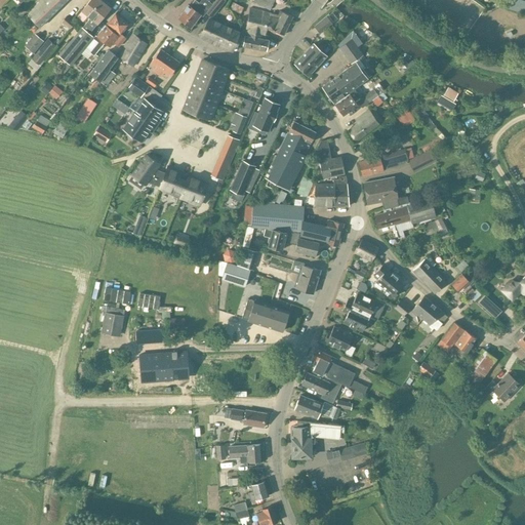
[(41,0),(28,14),(39,27),(67,0),(41,0)]
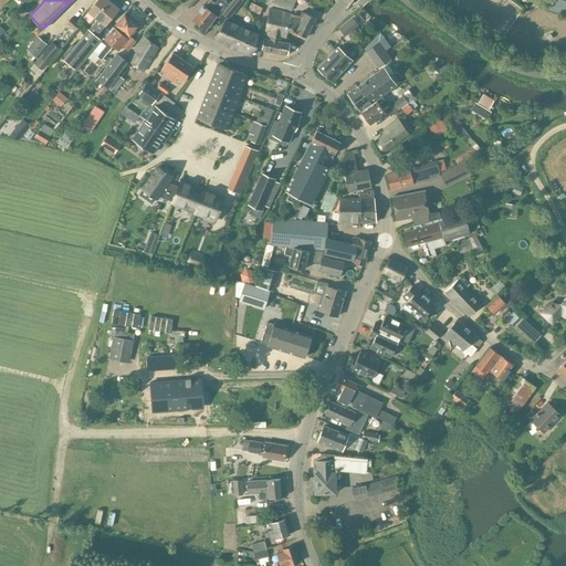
[(94,35),(94,34),(96,32),(98,33),(105,25),(119,9),(108,0),(96,0),(87,11),(94,17),(97,20),(87,31),(94,35)]
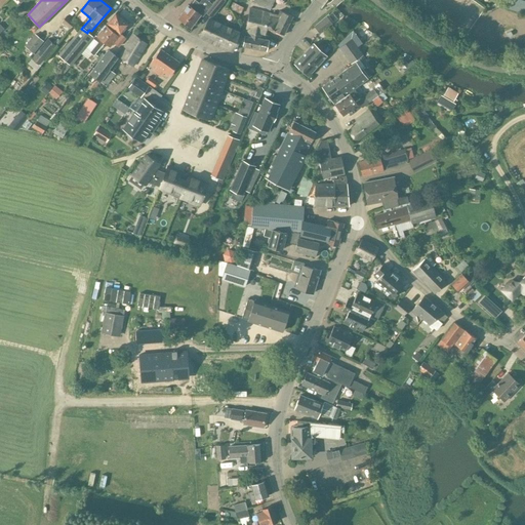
[(178,17),(186,24),(186,25),(188,27),(189,26),(191,28),(200,14),(203,16),(207,10),(194,0),(190,6),(189,5),(178,17)]
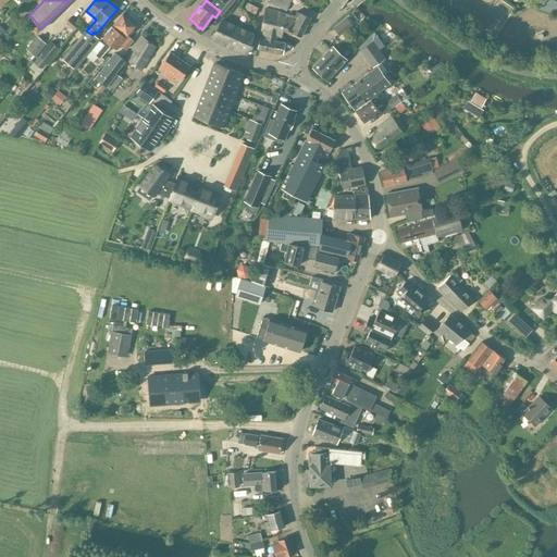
[(224,19),(238,1),(237,0),(230,0),(219,14),(224,19)]
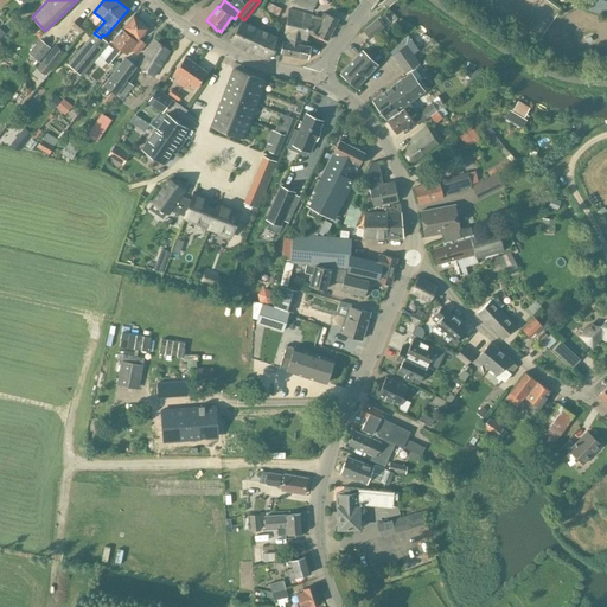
[(291,0),(291,2),(312,12),(317,0),(291,0)]
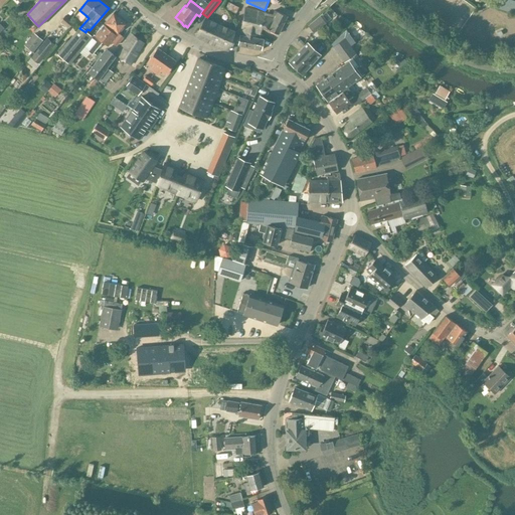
[(228,3),(226,9),(235,13),(238,7),(228,3)]
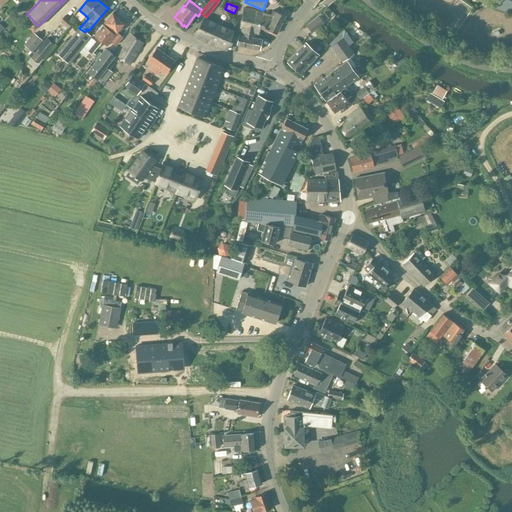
[(244,8),(239,30),(256,34),(258,34),(259,30),(260,30),(261,28),(267,30),(276,34),(285,15),(276,11),(274,15),(264,13),(244,8)]
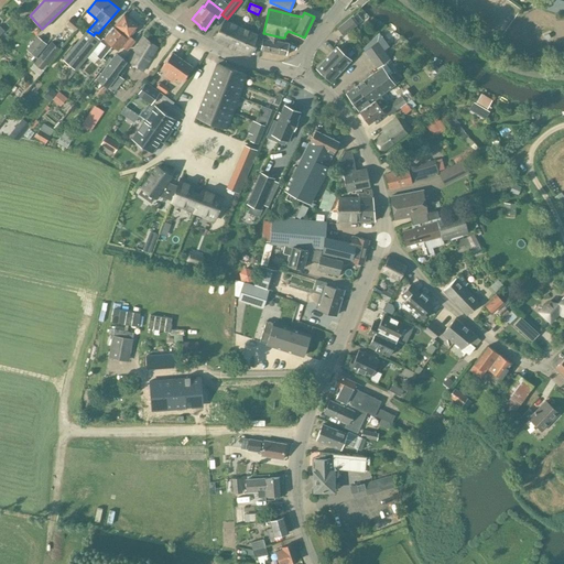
[(138,25),(144,18),(136,10),(129,17),(138,25)]
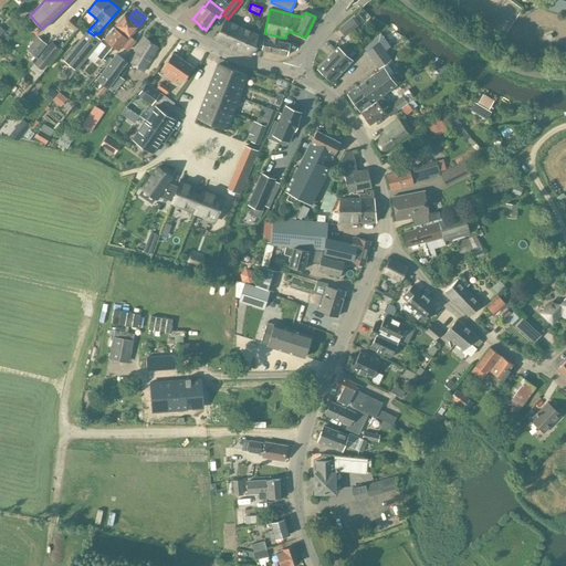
[(124,32),(122,34),(127,39),(122,46),(127,51),(136,41),(130,35),(136,29),(138,25),(125,14),(115,25),(124,32)]
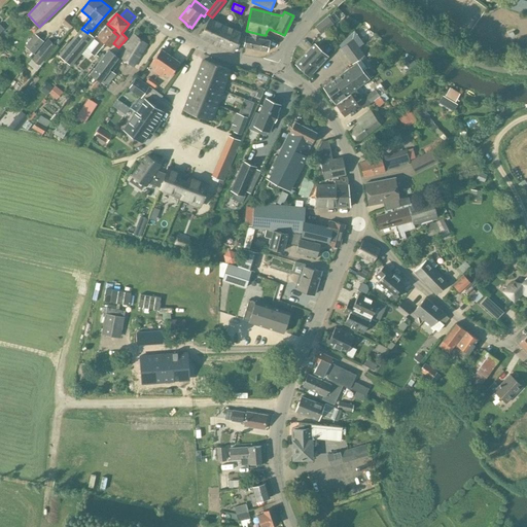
[(70,28),(74,23),(66,16),(62,22),(70,28)]
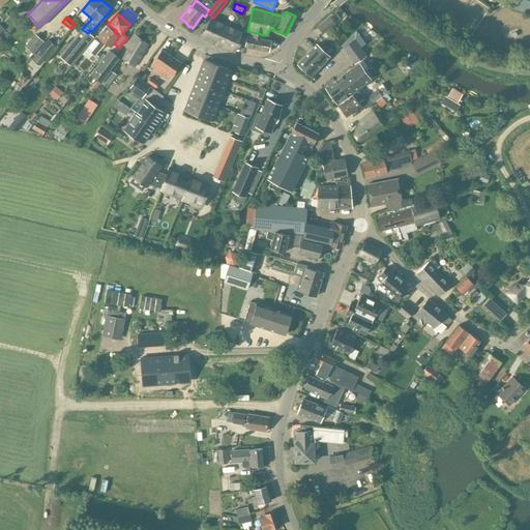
[(328,17),(317,26),(323,34),(335,24),(328,17)]
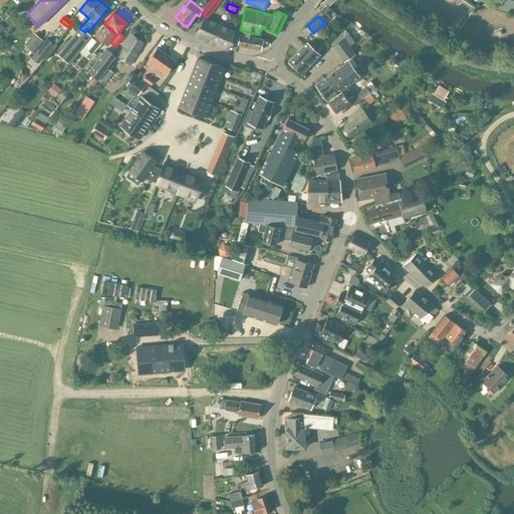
[(234,30),(219,24),(205,18),(195,36),(226,50),(234,30)]
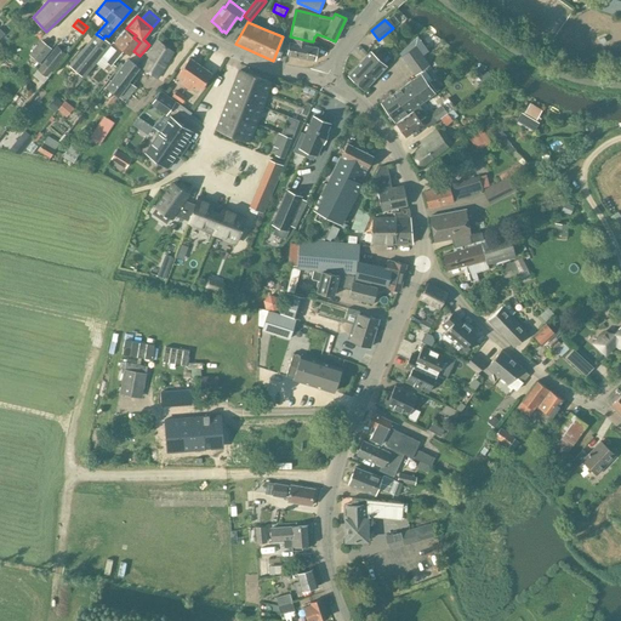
[(115,52),(107,62),(108,63),(110,66),(124,51),(130,56),(134,51),(140,43),(134,38),(125,30),(114,43),(113,41),(110,44),(108,47),(115,52)]
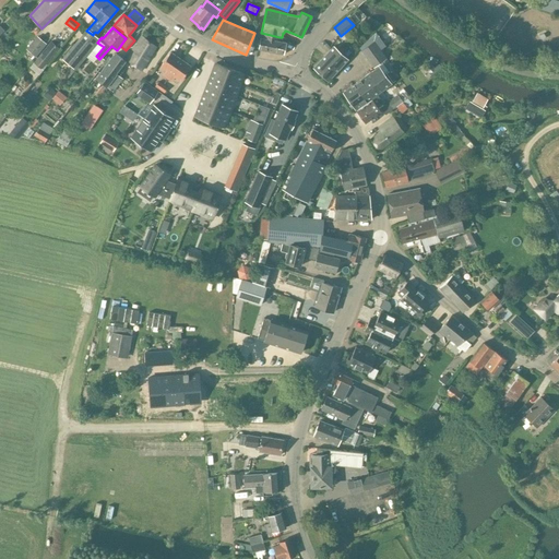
[(93,35),(86,31),(62,59),(75,69),(83,59),(86,57),(97,43),(99,39),(93,34),(93,35)]
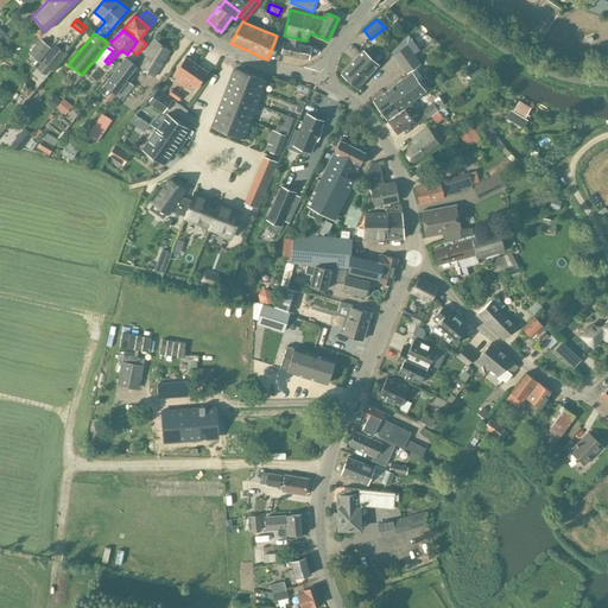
[(284,36),(284,40),(280,54),(309,59),(311,46),(303,44),(304,40),(284,36)]
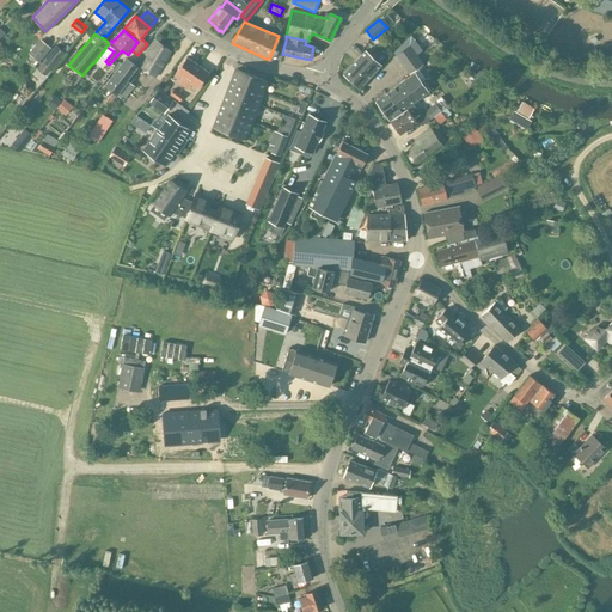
[(171,51),(154,40),(138,65),(154,77),(171,51)]
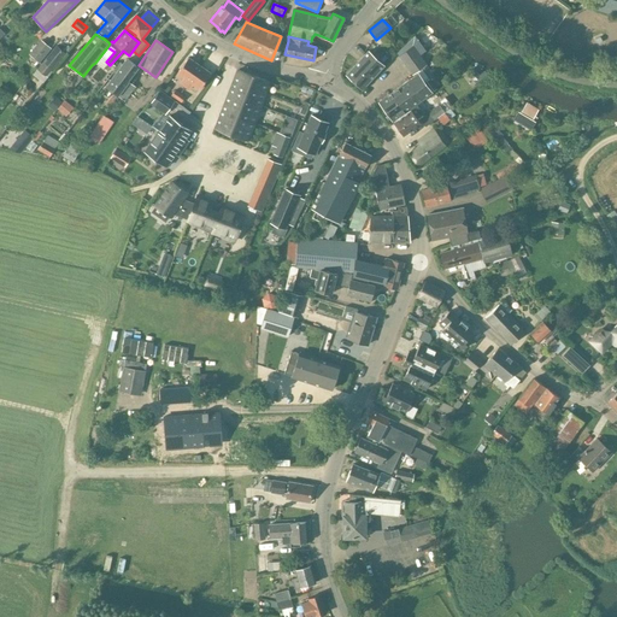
[(39,63),(51,50),(41,41),(30,54),(39,63)]
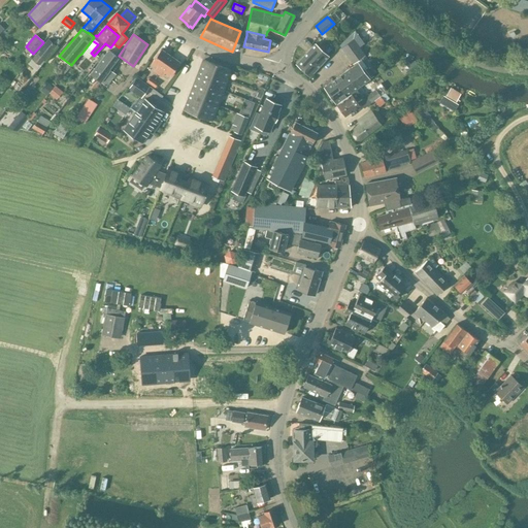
[(340,47),(344,54),(357,44),(353,38),(340,47)]
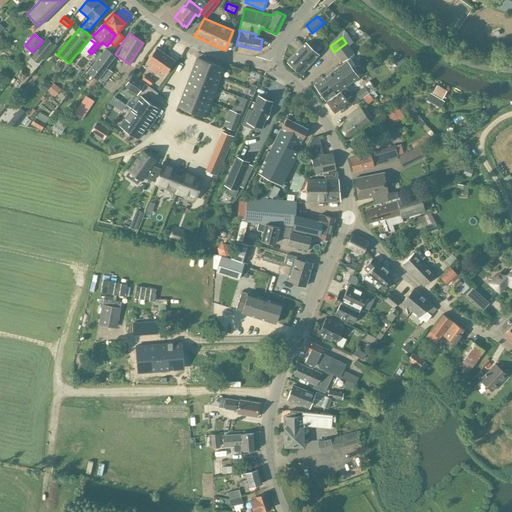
[(35,52),(31,57),(39,64),(43,59),(42,58),(55,44),(52,42),(48,38),(35,52)]
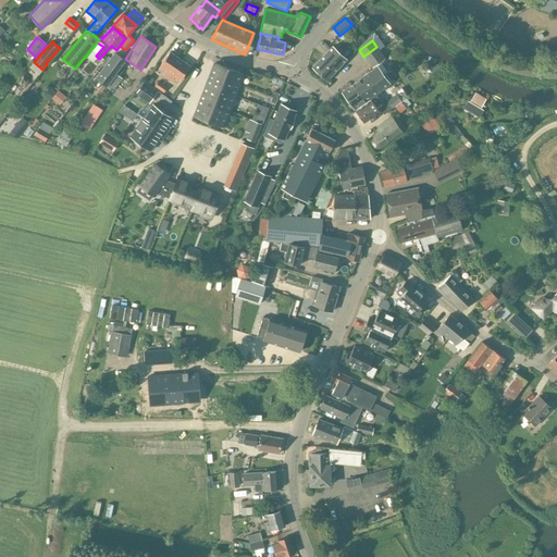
[(346,59),(332,46),(312,67),(326,81),(346,59)]
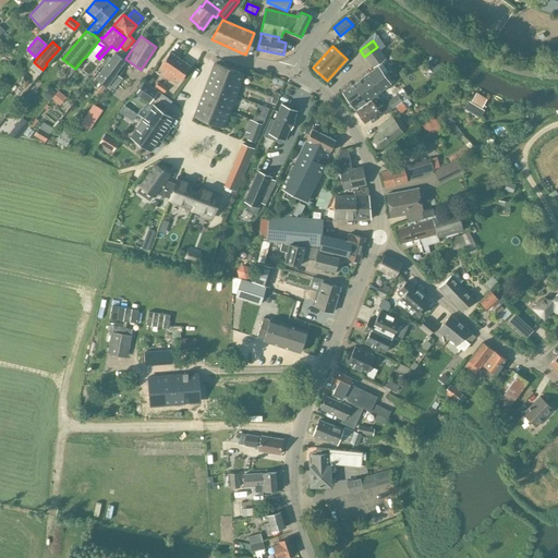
[(364,57),(368,62),(381,52),(377,47),(364,57)]
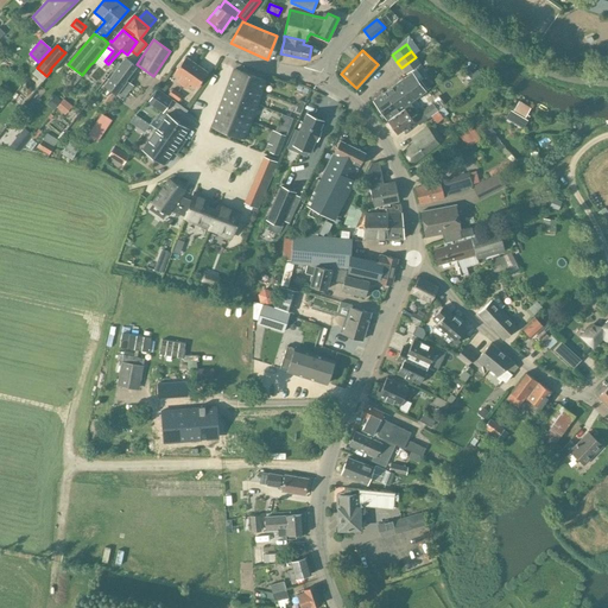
[(182,86),(196,64),(185,56),(175,73),(181,77),(177,82),(182,86)]
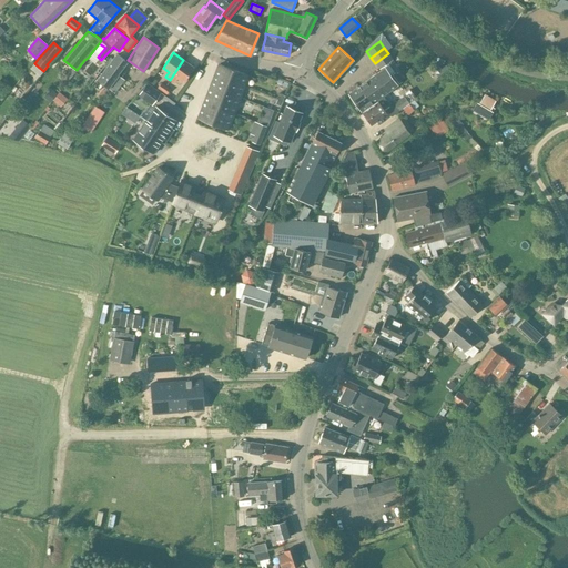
[(388,53),(375,63),(379,69),(393,59),(388,53)]
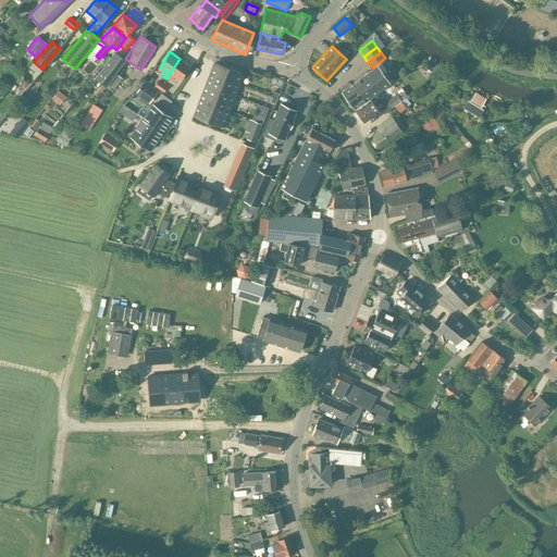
[(102,64),(106,66),(96,78),(107,86),(116,74),(114,73),(124,60),(115,53),(111,59),(108,57),(102,64)]
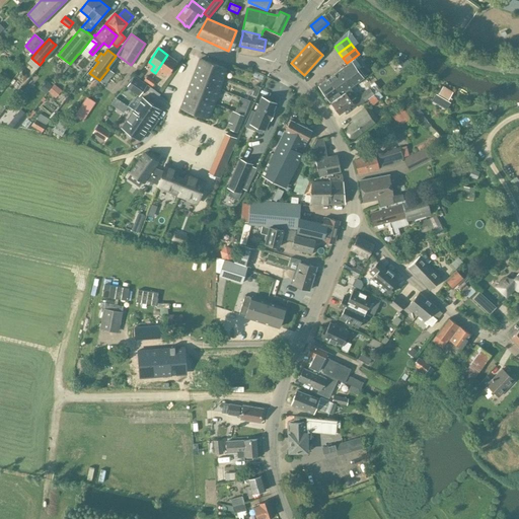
[(177,61),(167,55),(155,73),(159,75),(162,71),(167,75),(177,61)]
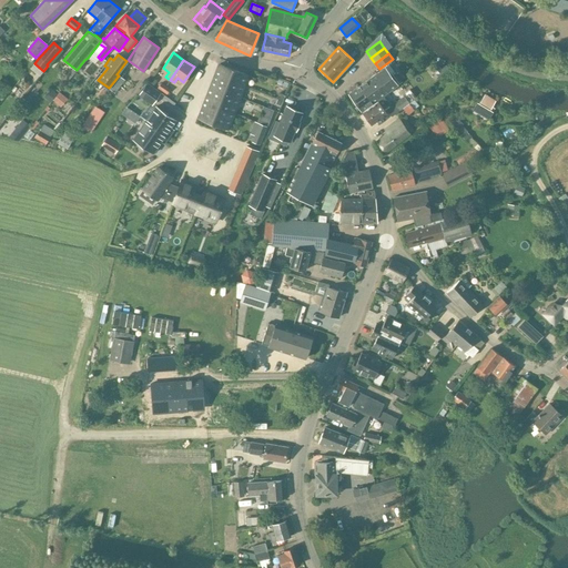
[(243,84),(247,75),(219,64),(198,118),(227,129),(244,85),(243,84)]
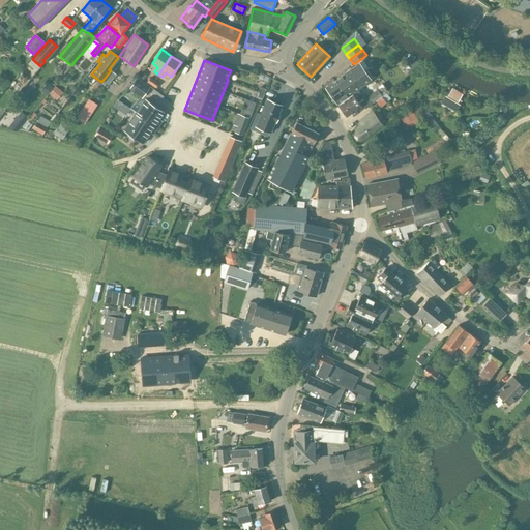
[(359,63),(353,67),(325,87),(337,104),(371,80),(371,79),(375,76),(369,67),(364,70),(359,63)]
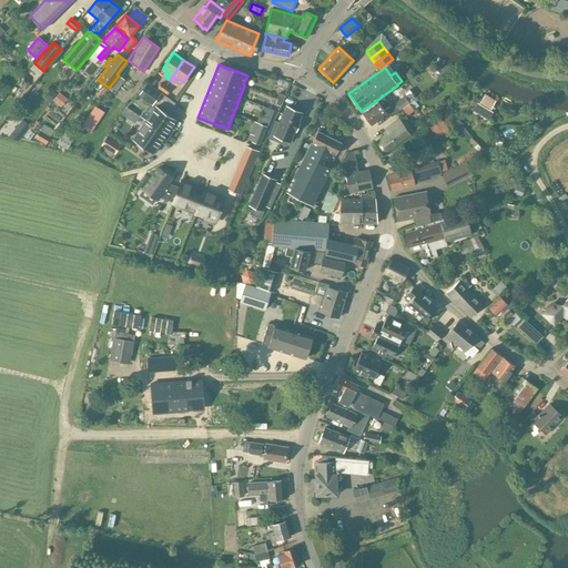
[(119,75),(109,88),(115,93),(124,80),(119,75)]
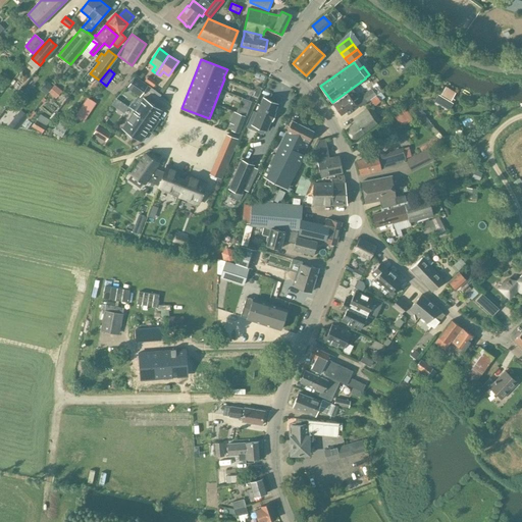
[(140,96),(147,86),(135,77),(127,88),(140,96)]
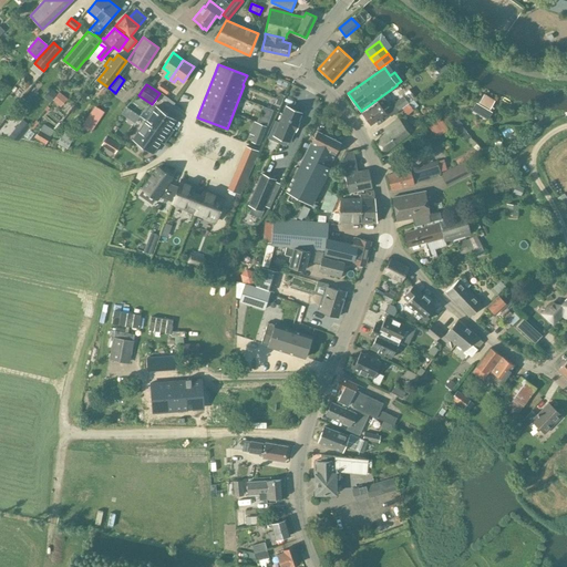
[(50,88),(43,96),(51,102),(58,94),(50,88)]
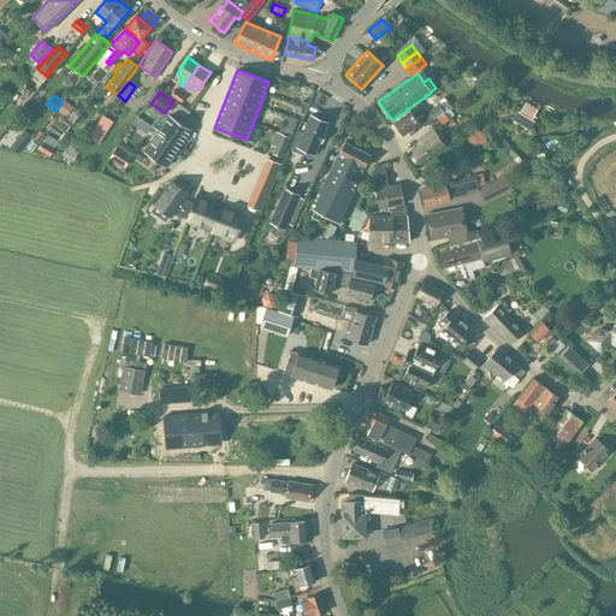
[(451,106),(444,98),(437,104),(437,105),(427,111),(433,119),(443,112),(451,106)]
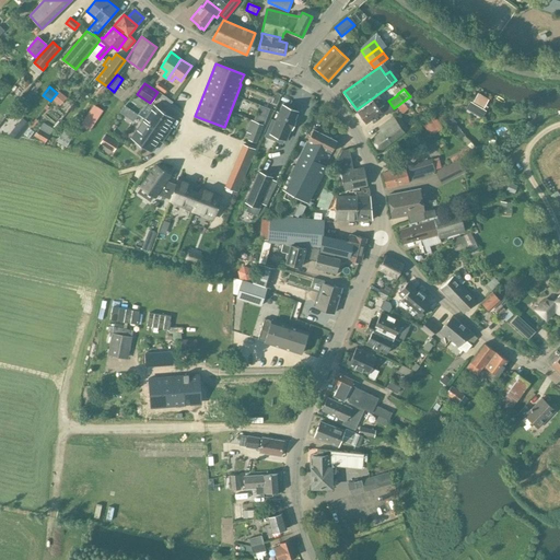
[(477,93),(470,105),(476,108),(475,112),(480,115),(489,100),(477,93)]
